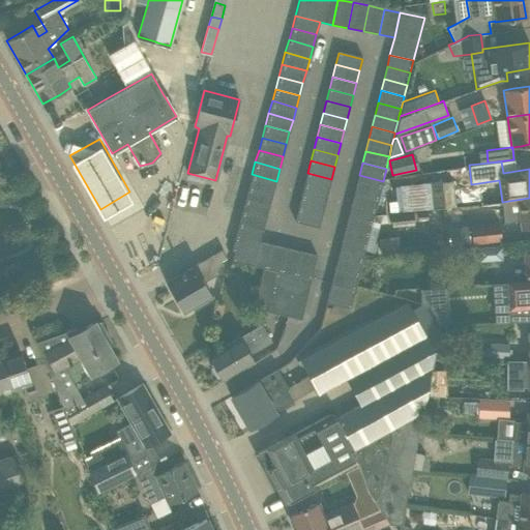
[(304,185),(328,192),(331,179),(307,173),(304,185)]
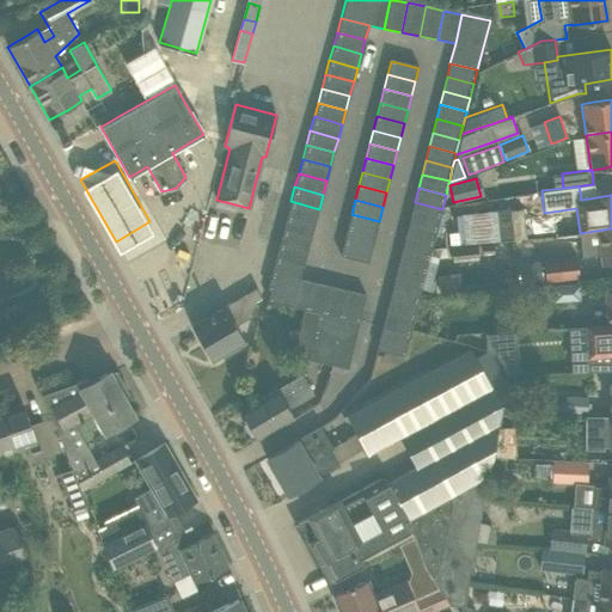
[(314,222),(319,209),(291,201),(287,215),(314,222)]
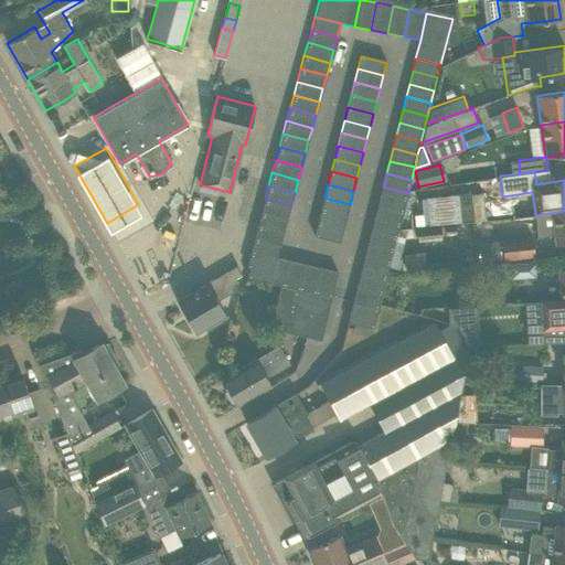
[(380,200),(405,205),(408,193),(383,187),(380,200)]
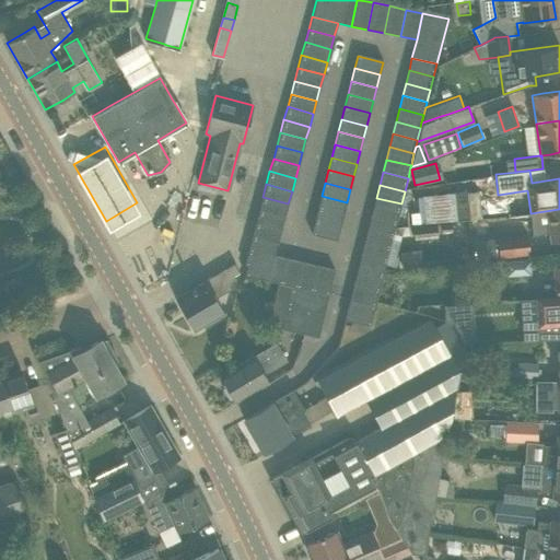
[(318,208),(343,214),(347,202),(322,196),(318,208)]
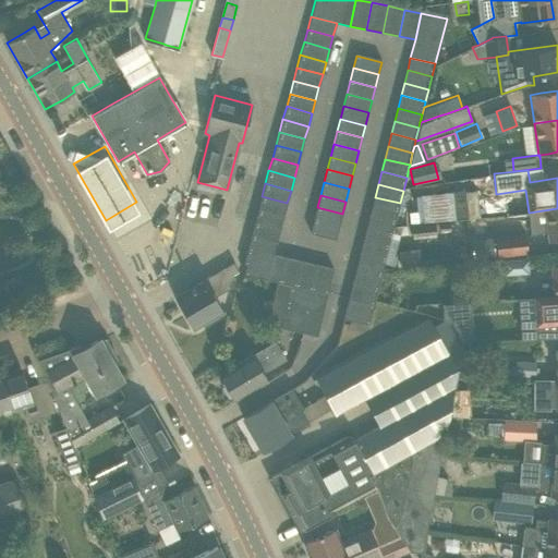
[(258,209),(283,216),(287,203),(262,196),(258,209)]
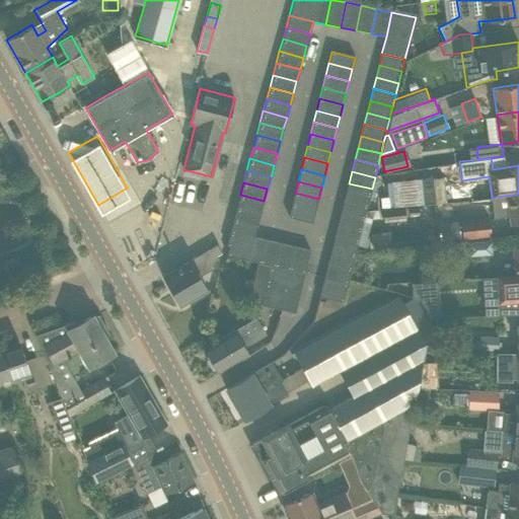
[(369,201),(372,189),(349,183),(346,195),(369,201)]
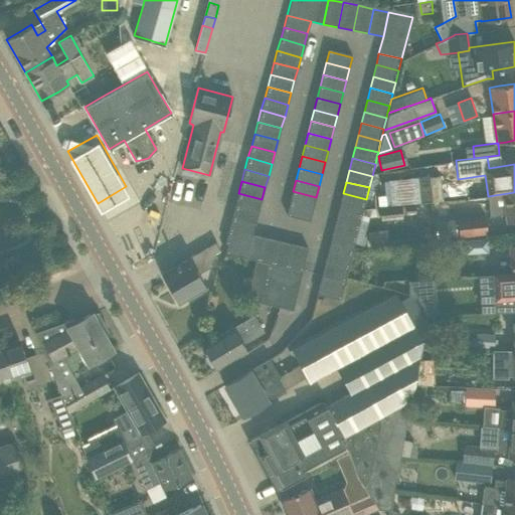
[(290,203),(313,209),(316,197),(293,191),(290,203)]
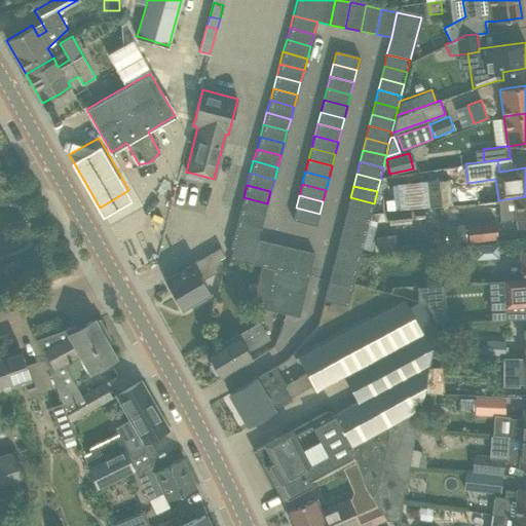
[(501,221),(517,219),(518,227),(525,225),(525,196),(498,200),(501,221)]
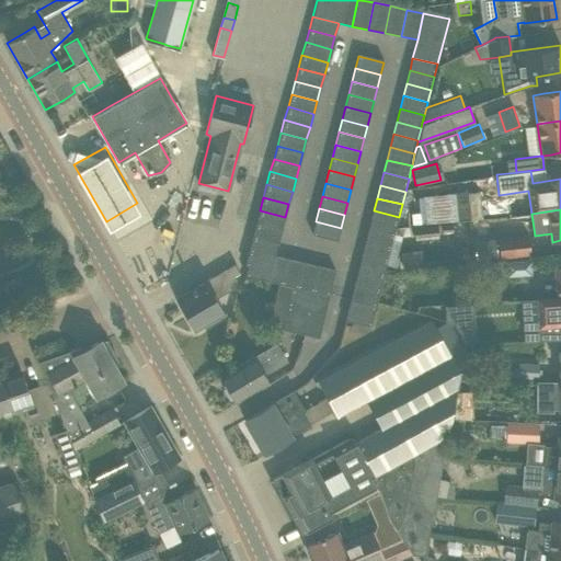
[(260,210),(255,224),(282,230),(285,217),(260,210)]
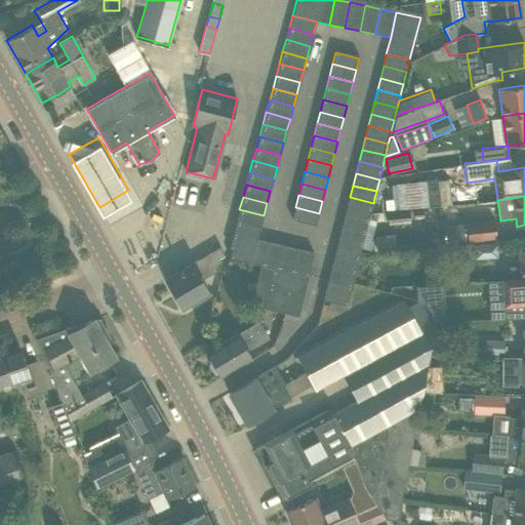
[(347,209),(370,215),(373,203),(350,197),(347,209)]
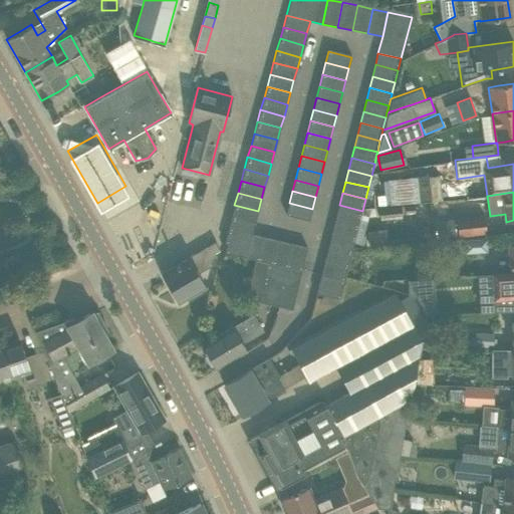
[(286,215),(309,220),(312,209),(289,203),(286,215)]
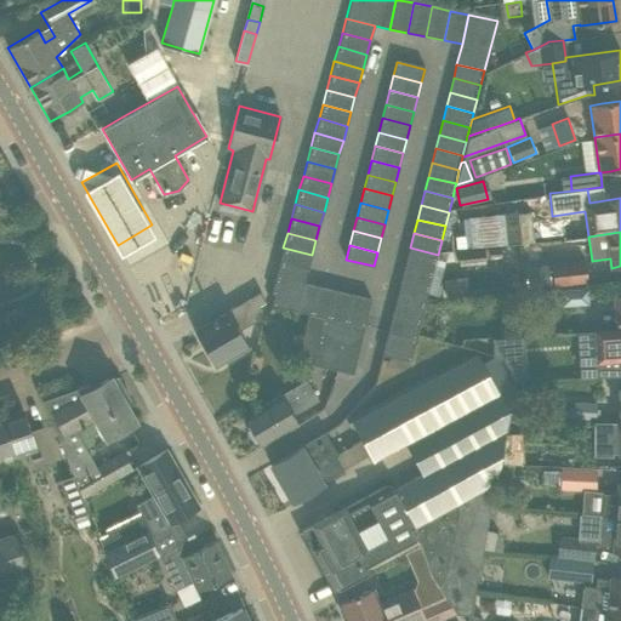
[(312,255),(283,248),(280,256),(279,261),(308,269),(309,263),(312,255)]
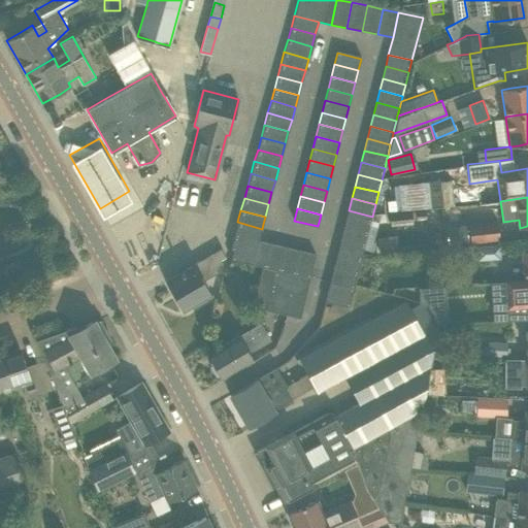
[(372,217),(349,210),(345,222),(369,228),(372,217)]
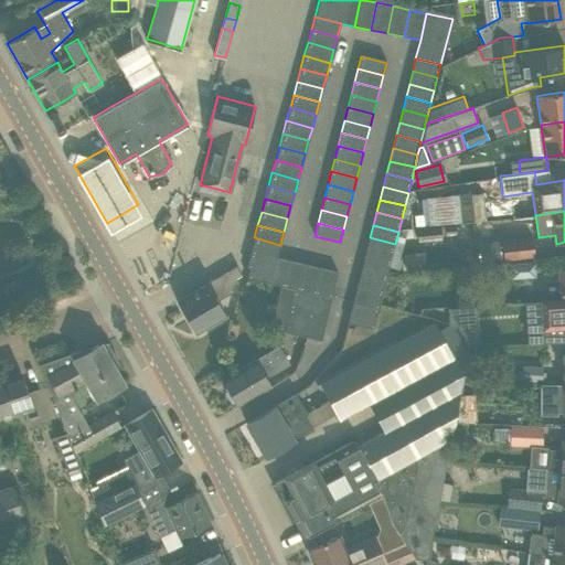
[(439,227),(416,230),(418,246),(441,243),(439,227)]
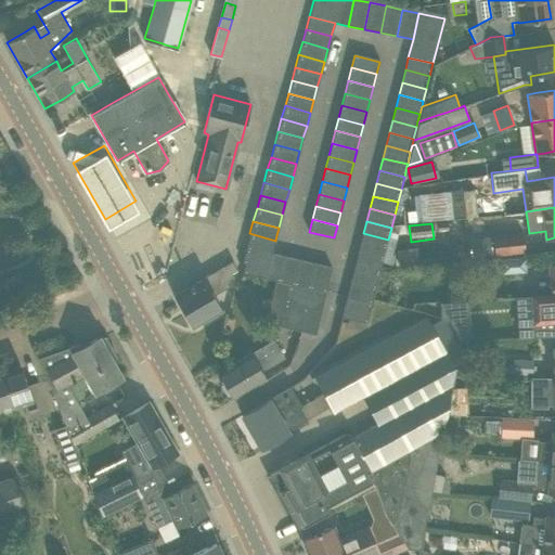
[(383,258),(382,262),(394,266),(397,249),(398,248),(395,248),(398,235),(407,234),(405,227),(391,228),(388,240),(385,253),(383,258)]
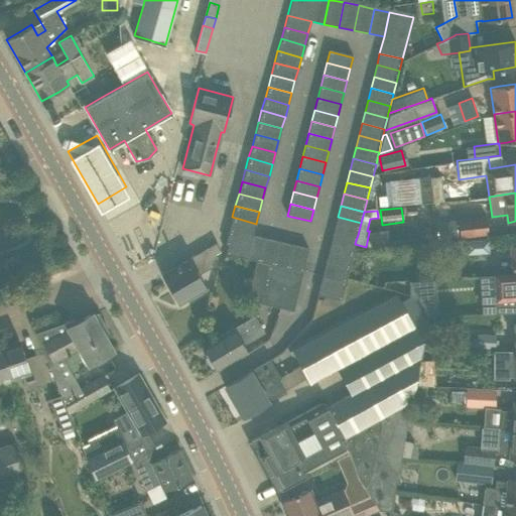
[(232,217),(229,229),(241,233),(252,236),(252,235),(253,235),(256,224),(232,217)]
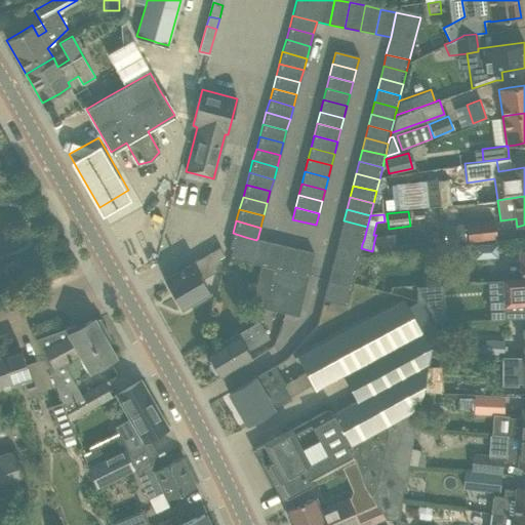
[(364,239),(367,227),(344,220),(340,233),(364,239)]
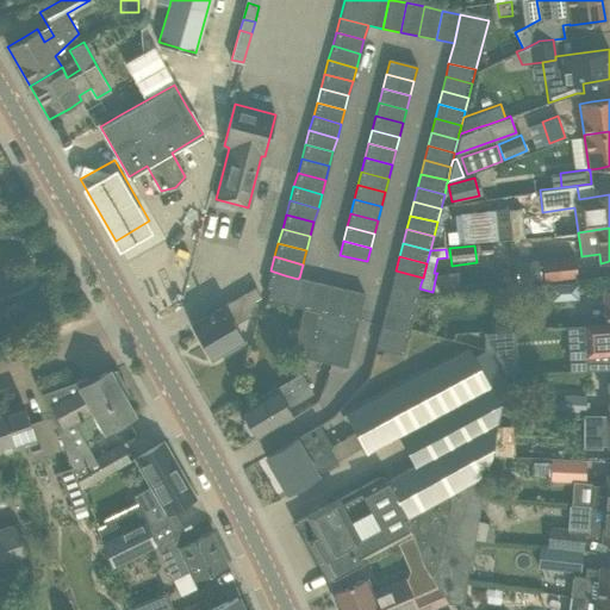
[(577,277),(574,256),(542,261),(545,280),(577,277)]
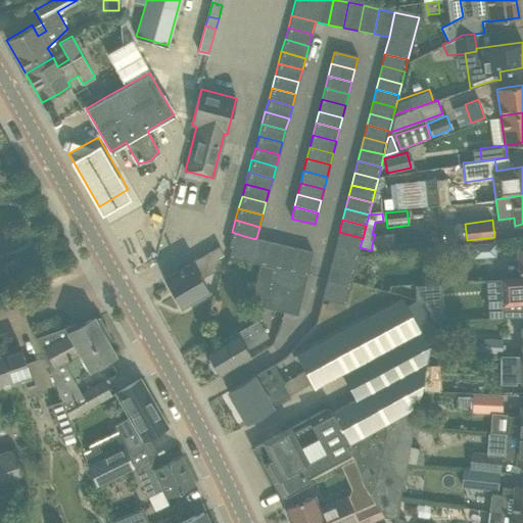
[(462,223),(442,225),(444,241),(464,239),(462,223)]
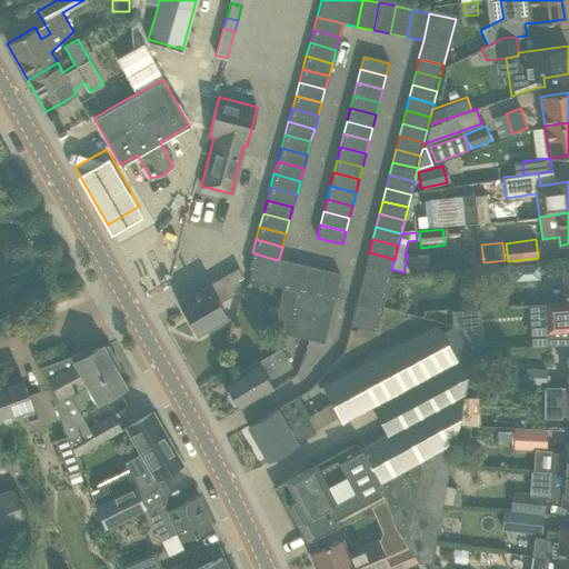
[(466,251),(462,255),(463,260),(467,263),(472,262),(475,259),(475,253),(470,251),(466,251)]
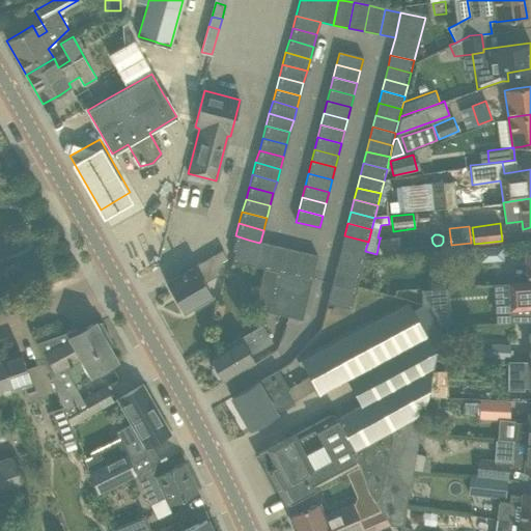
[(366,247),(368,242),(344,235),(341,248),(365,254),(366,247)]
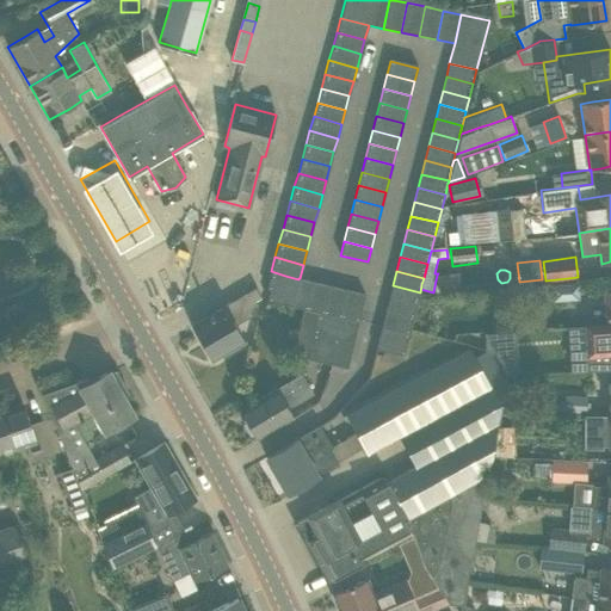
[(306,309),(312,282),(298,279),(271,272),(266,289),(269,290),(266,300),(303,309),(306,309)]
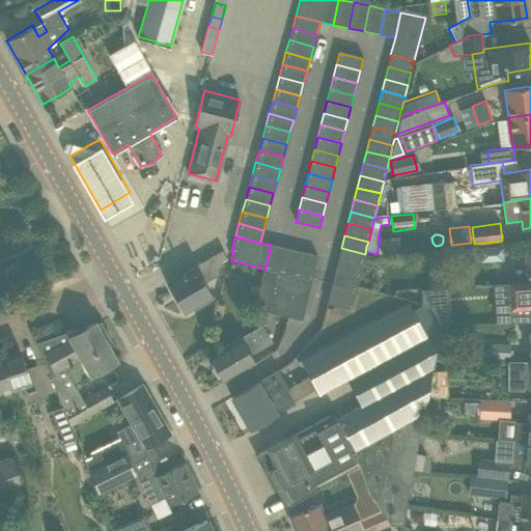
[(399,236),(380,239),(382,254),(401,252),(399,236)]
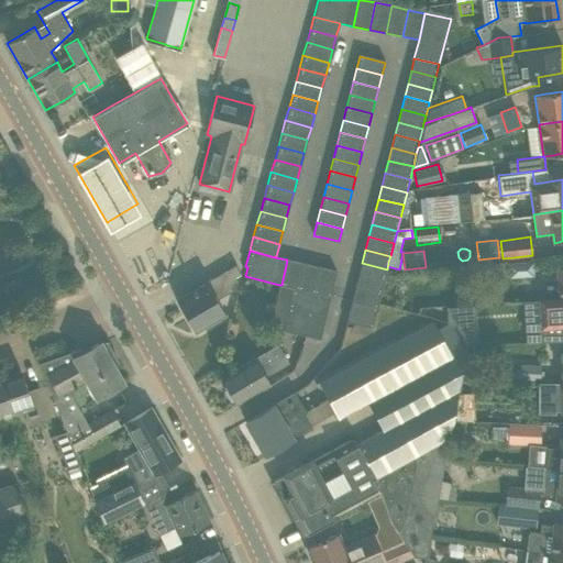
[(287,260),(282,285),(298,288),(304,264),(287,260)]
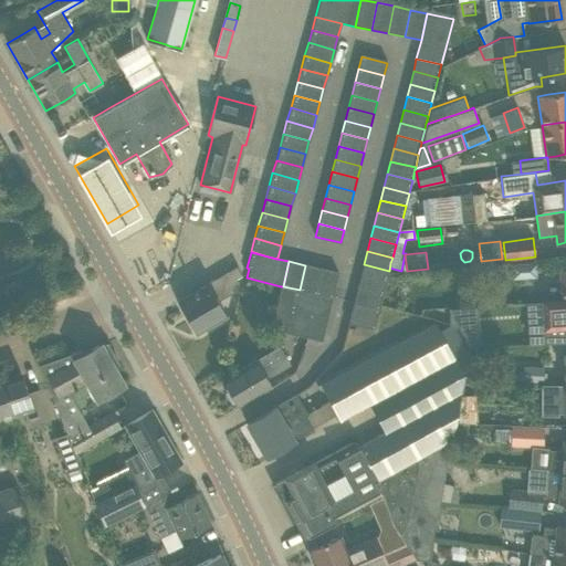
[(534,263),(511,265),(512,280),(535,279),(534,263)]
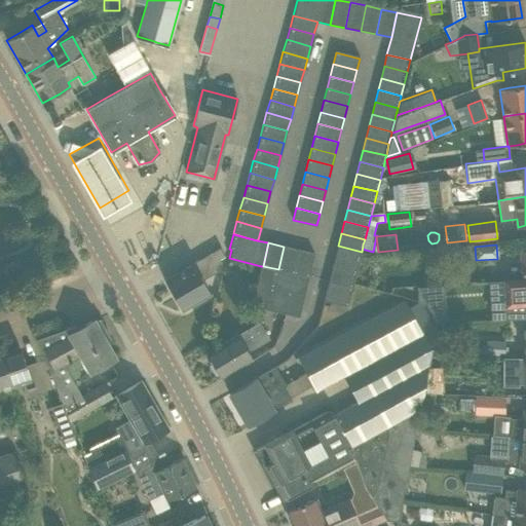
[(338,246),(335,257),(359,263),(362,252),(338,246)]
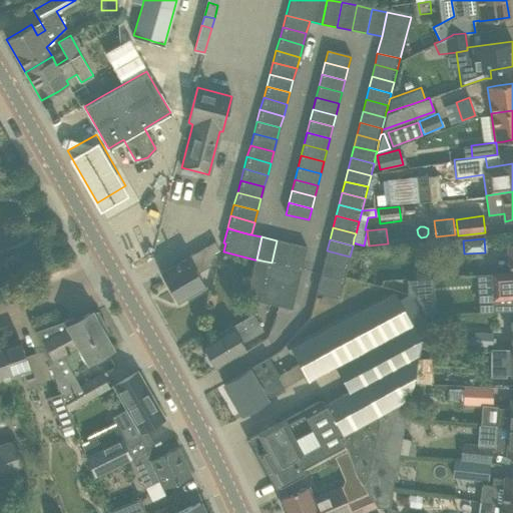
[(277,240),(272,263),(286,267),(292,243),(277,240)]
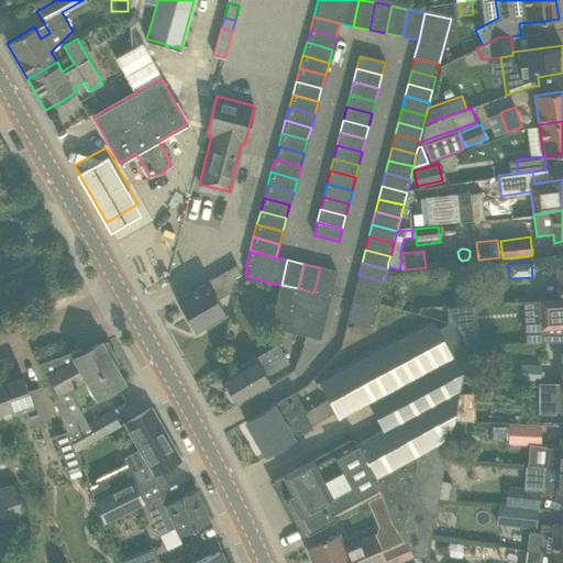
[(234,277),(241,273),(236,265),(176,300),(195,332),(227,313),(218,298),(232,289),(230,285),(236,280),(234,277)]
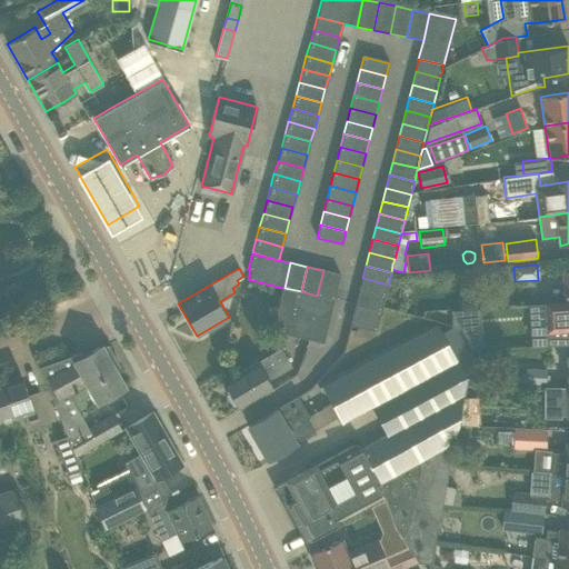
[(323,270),(317,296),(320,297),(333,299),(339,275),(327,271),(323,270)]
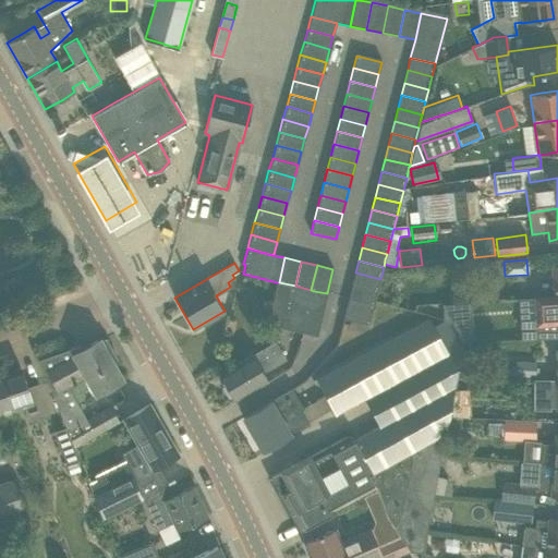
[(355,273),(352,286),(377,292),(380,279),(355,273)]
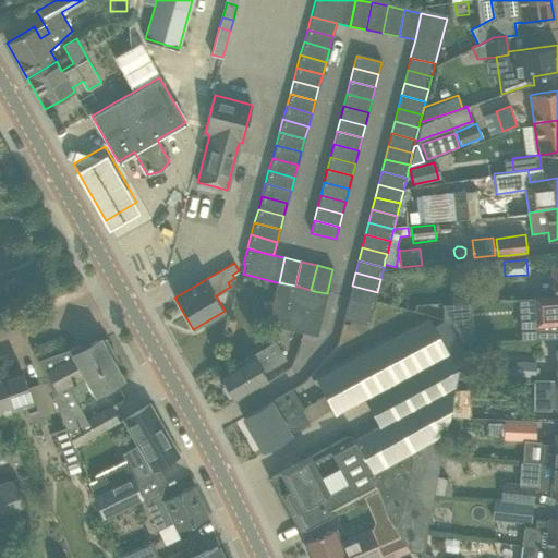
[(17,274),(0,281),(0,282),(4,292),(22,283),(17,274)]
